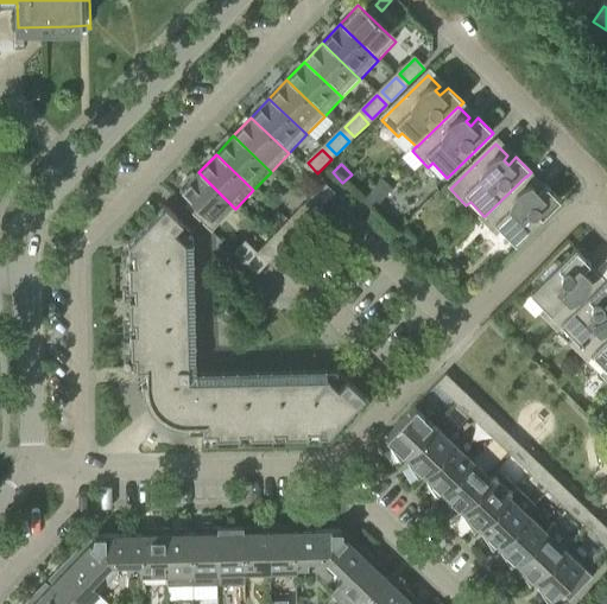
[(212,234),(235,209),(198,172),(179,191),(191,203),(185,209),(212,234)]
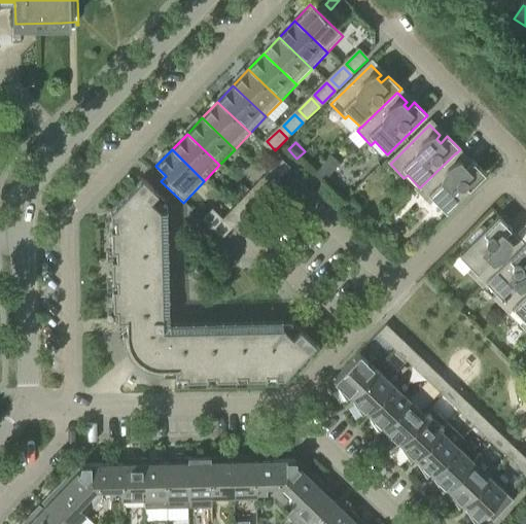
[(466,169),(462,165),(465,163),(456,153),(456,152),(420,187),(419,187),(416,190),(430,205),(433,202),(447,215),(487,176),(474,163),(466,169)]
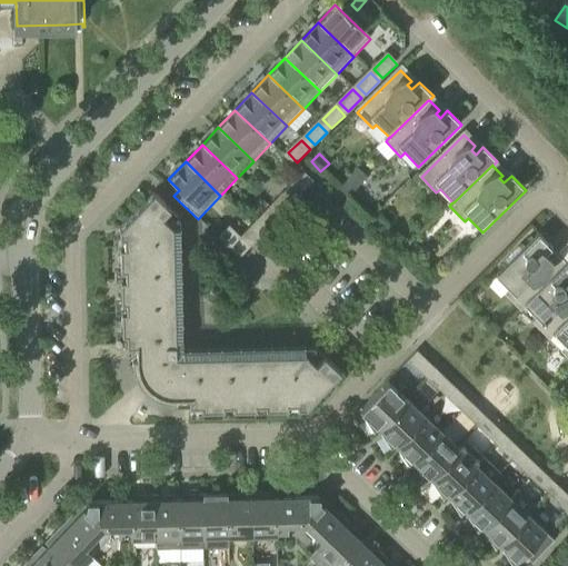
[(341,187),(342,188),(351,197),(368,180),(357,170),(341,187)]
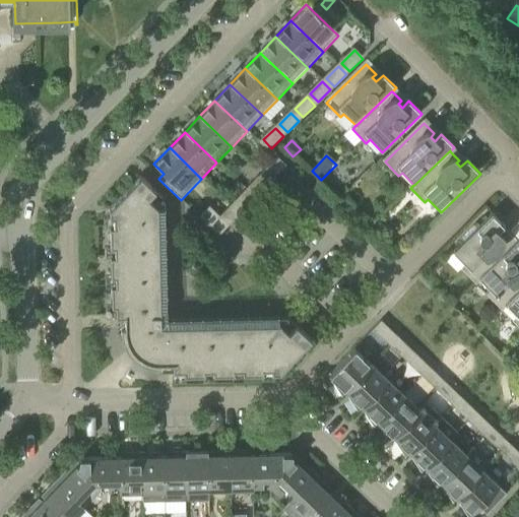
[(270,183),(281,171),(273,164),(262,176),(270,183)]
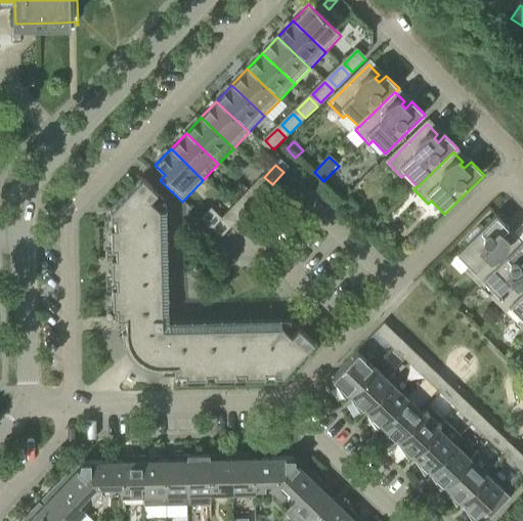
[(142,179),(111,212),(111,219),(111,250),(116,250),(116,259),(112,259),(112,279),(116,279),(117,288),(112,289),(113,309),(117,309),(117,319),(126,319),(126,331),(126,335),(135,335),(135,340),(138,346),(143,350),(147,355),(154,357),(160,357),(160,366),(163,366),(174,365),(174,375),(185,375),(185,379),(206,379),(206,374),(215,374),(215,378),(235,378),(235,374),(245,374),(245,378),(282,377),(314,344),(303,334),(299,329),(291,337),(281,328),(162,331),(160,211),(149,202),(157,193),(142,179)]
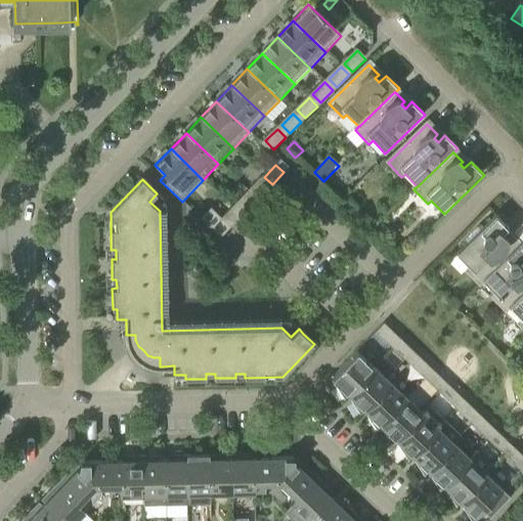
[(257,201),(269,188),(260,180),(249,192),(257,201)]
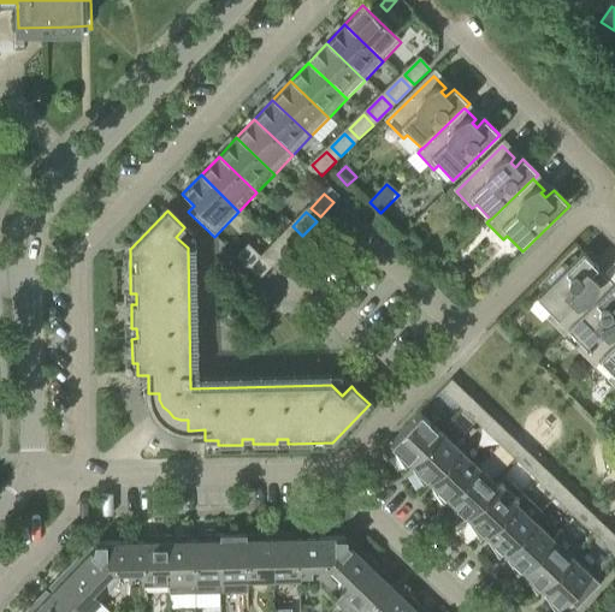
[(284,255),(299,241),(288,231),(275,245),(284,255)]
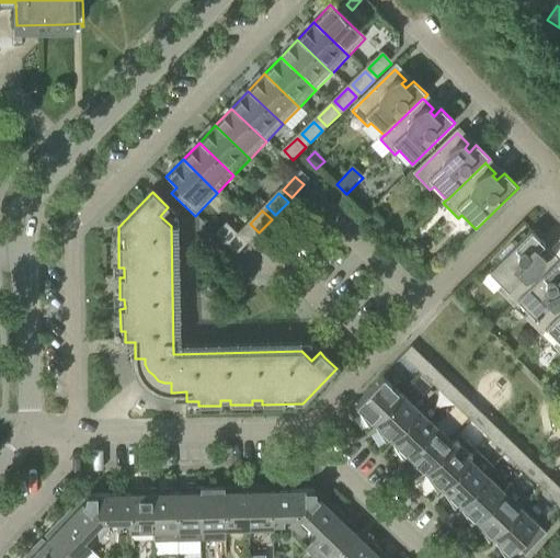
[(237,255),(247,246),(226,226),(216,237),(237,255)]
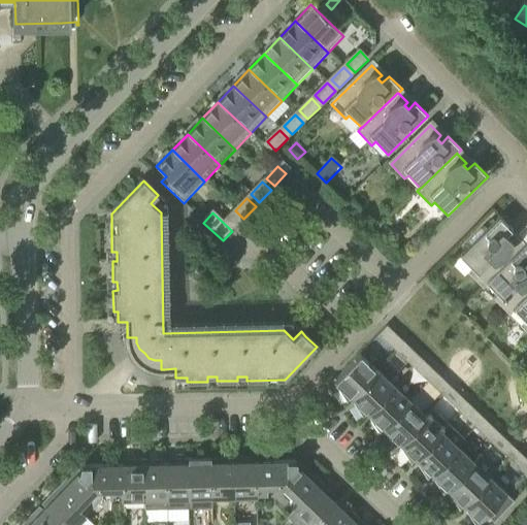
[(511,242),(506,238),(514,231),(500,219),(460,258),(473,271),(470,274),(484,289),(488,286),(487,285),(523,250),(523,249),(514,239),(511,242)]
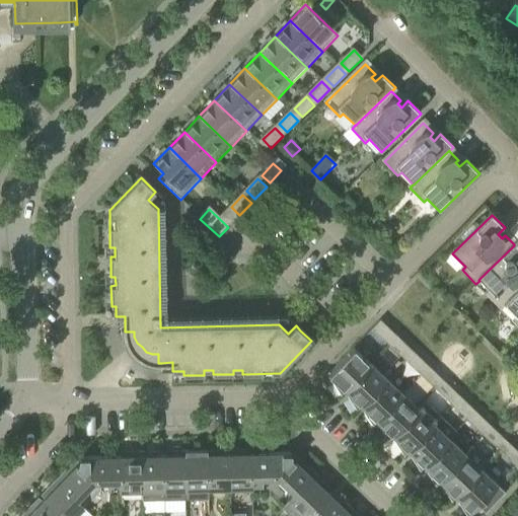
[(517,240),(514,244),(514,245),(478,280),(479,281),(492,292),(488,296),(502,310),(505,306),(517,292),(517,240)]
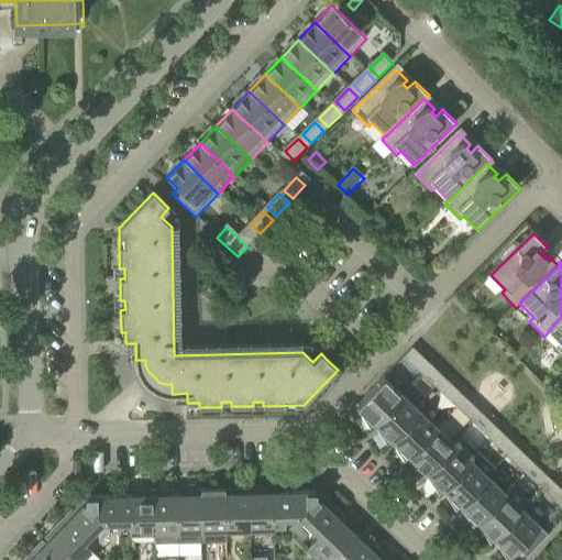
[(561,317),(548,332),(561,346),(558,350),(561,354),(561,317)]
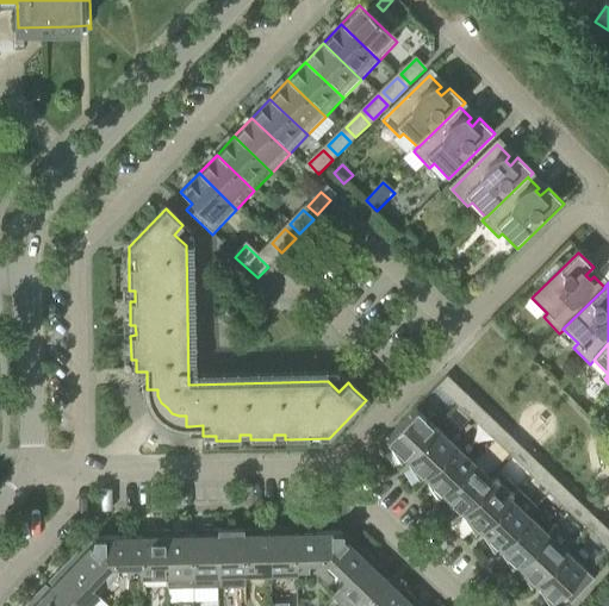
[(454,403),(463,393),(447,379),(439,388),(454,403)]
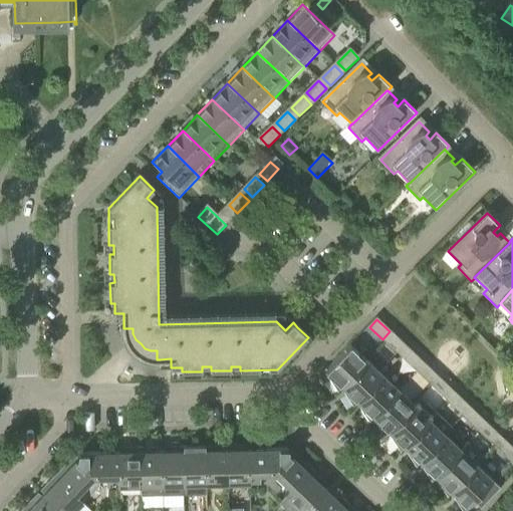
[(398,354),(406,346),(394,335),(386,342),(398,354)]
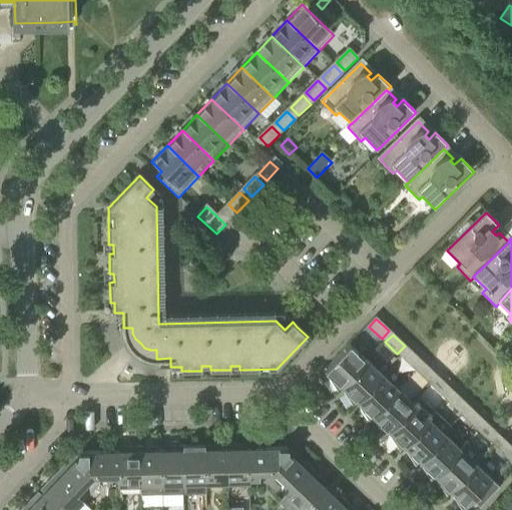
[(338,392),(342,388),(367,362),(351,346),(326,372),(333,379),(330,381),(338,392)]
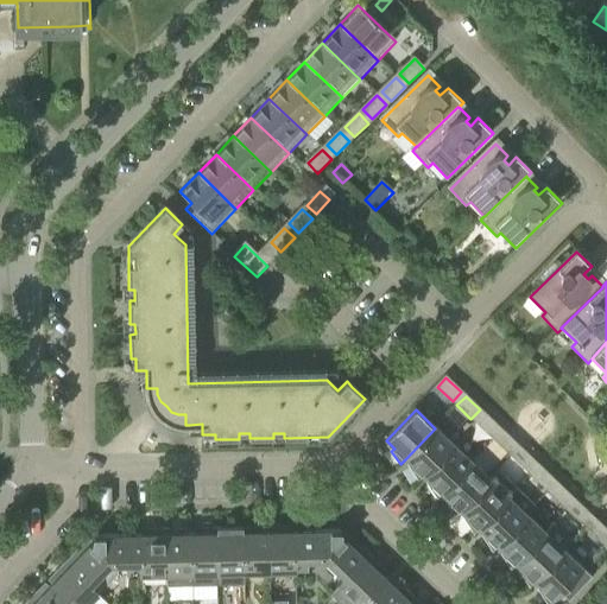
[(489,437),(498,427),(484,414),(475,423),(489,437)]
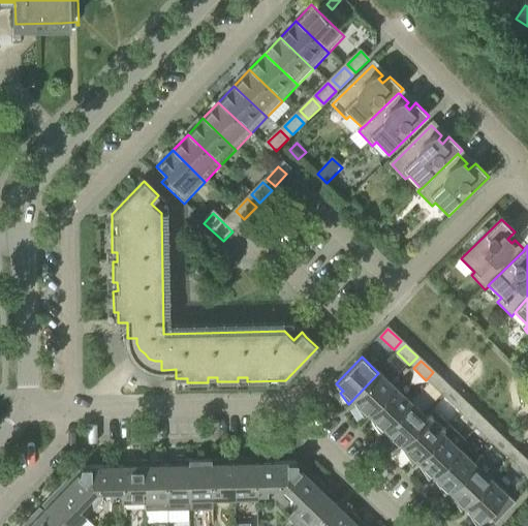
[(365,420),(369,415),(368,415),(394,389),(378,373),(352,400),(360,406),(356,408),(365,420)]
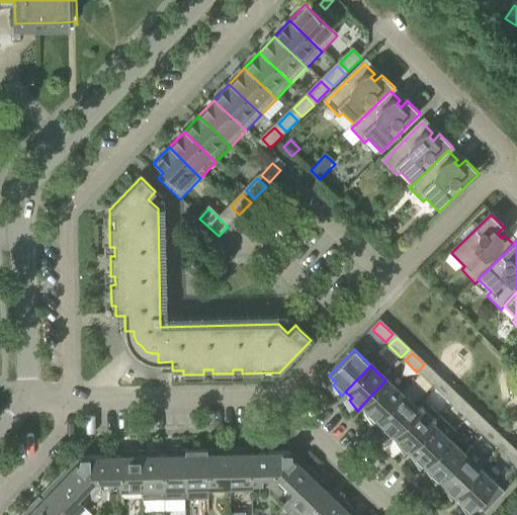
[(433,388),(440,379),(428,367),(421,375),(433,388)]
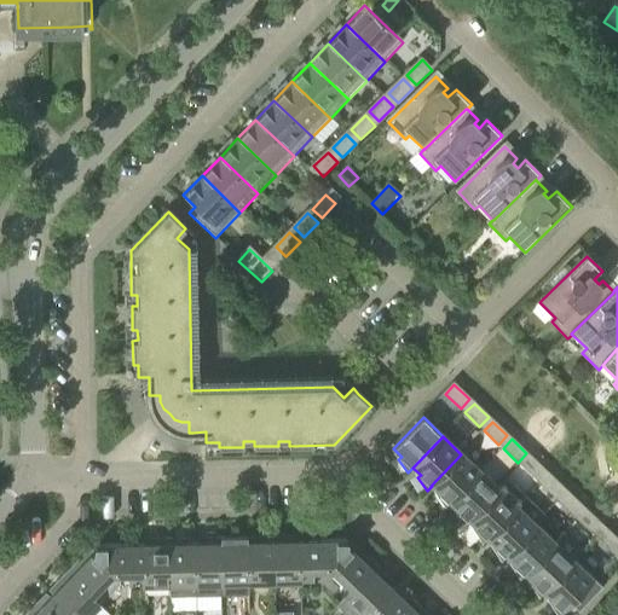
[(445,509),(450,504),(450,503),(480,471),(461,454),(431,486),(432,486),(439,493),(437,495),(445,509)]
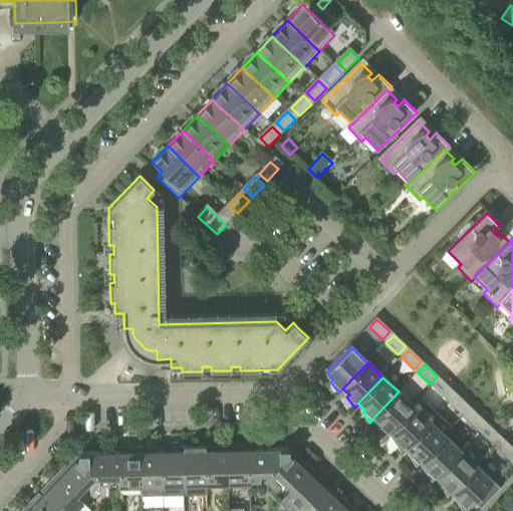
[(445,399),(453,392),(440,379),(433,388),(445,399)]
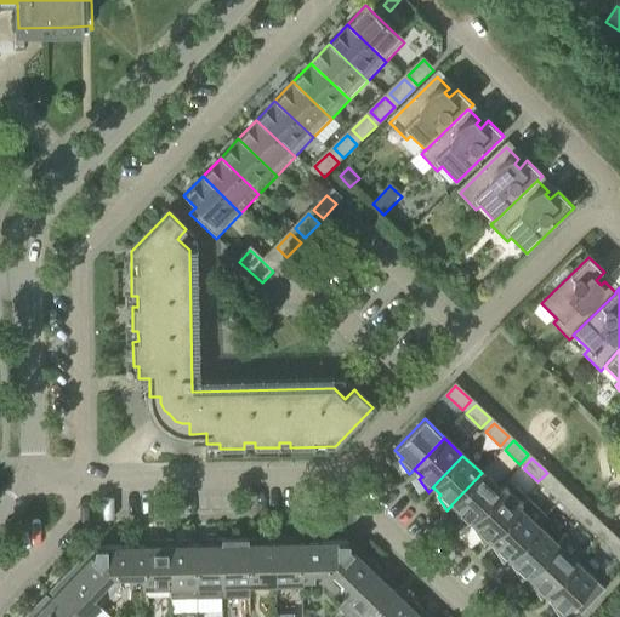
[(466,529),(471,524),(471,523),(501,491),(482,473),(451,504),(451,506),(460,513),(456,515),(466,529)]
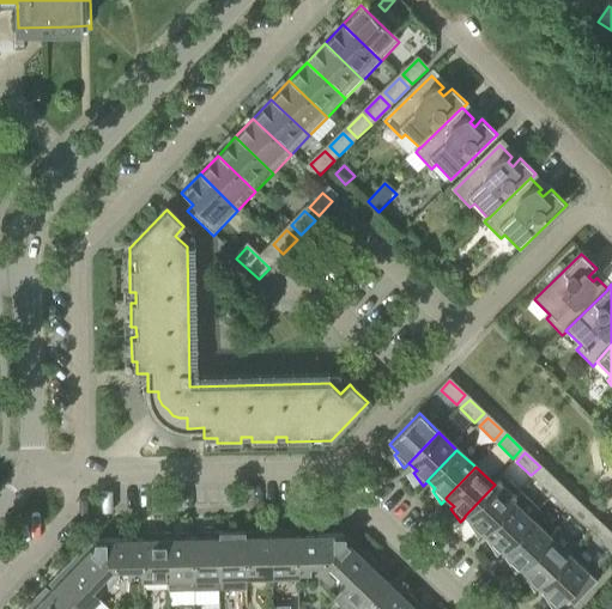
[(550,493),(558,485),(544,470),(535,480),(550,493)]
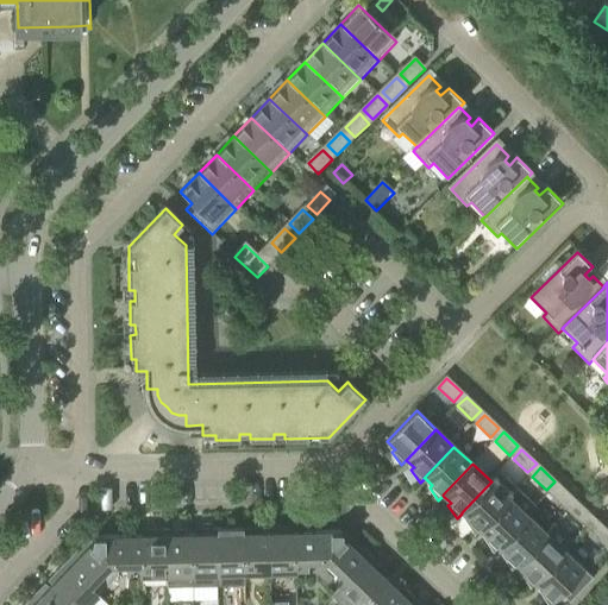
[(518,491),(499,473),(491,481),(462,512),(462,514),(470,521),(467,523),(476,536),(481,531),(480,530),(518,491)]
